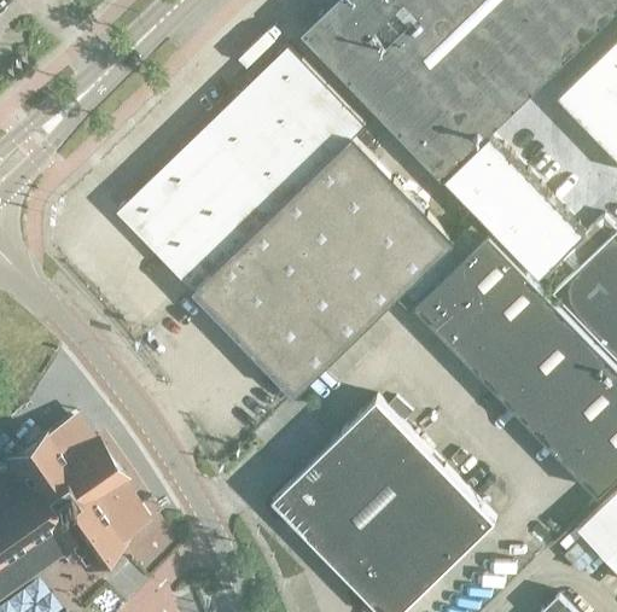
[(616,0),(336,0),(302,34),(442,180),(472,151),(616,9),(616,0)]
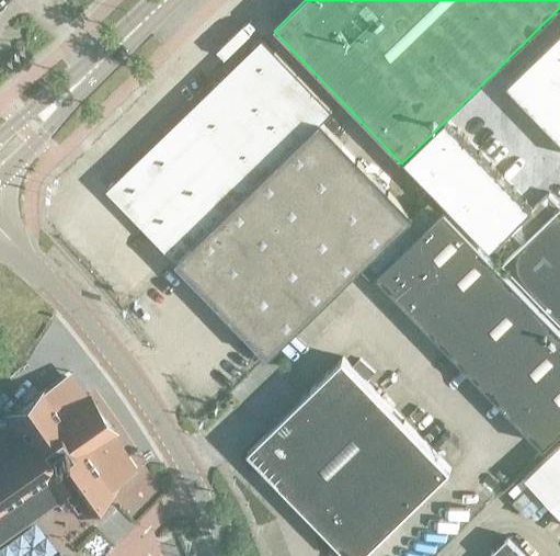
[(559,60),(559,33),(547,47),(559,60)]
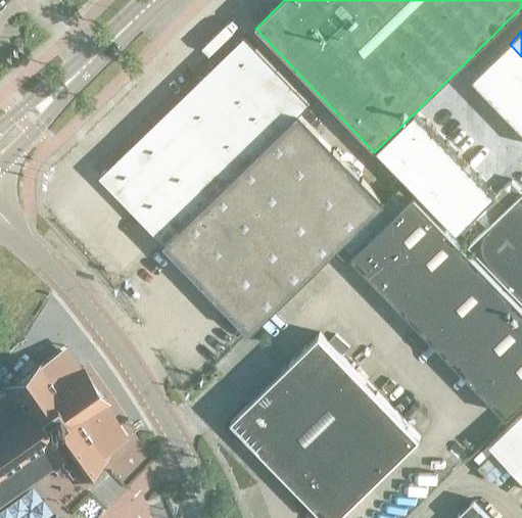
[(341,246),(379,210),(383,207),(297,119),(309,108),(243,41),(98,181),(249,336),(341,246)]
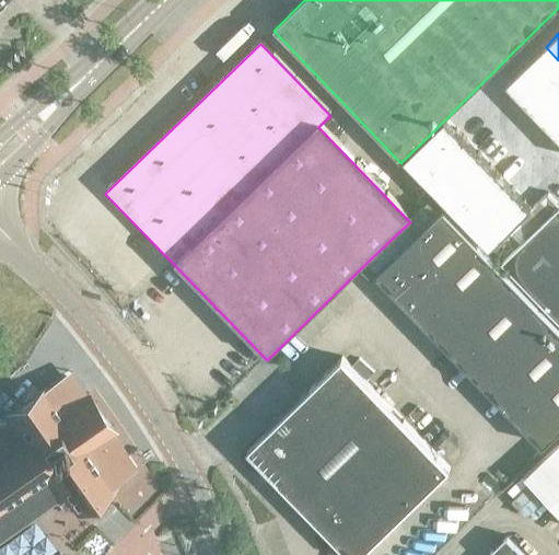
[(522,107),(558,71),(558,60),(546,47),(503,88),(522,107)]
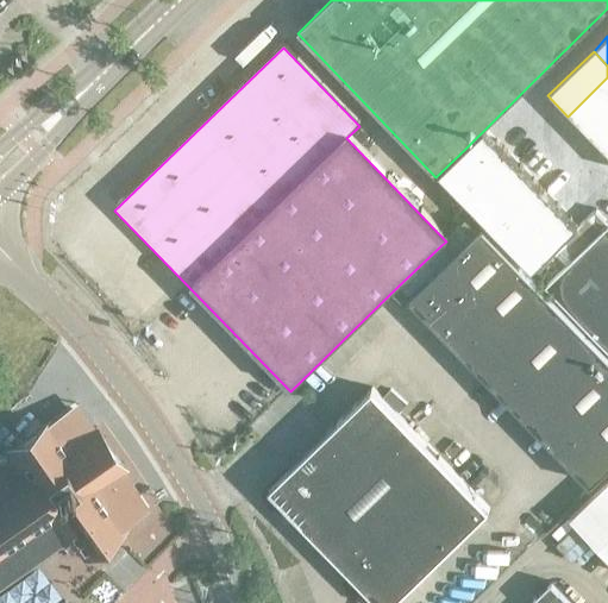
[(607,118),(607,77),(568,117),(588,138),(607,118)]
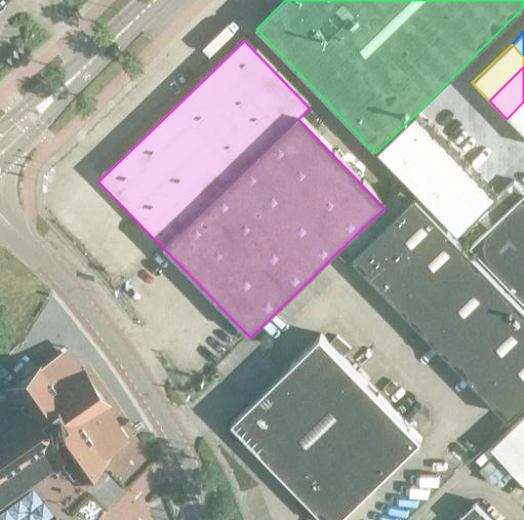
[(523,136),(523,102),(507,119),(523,136)]
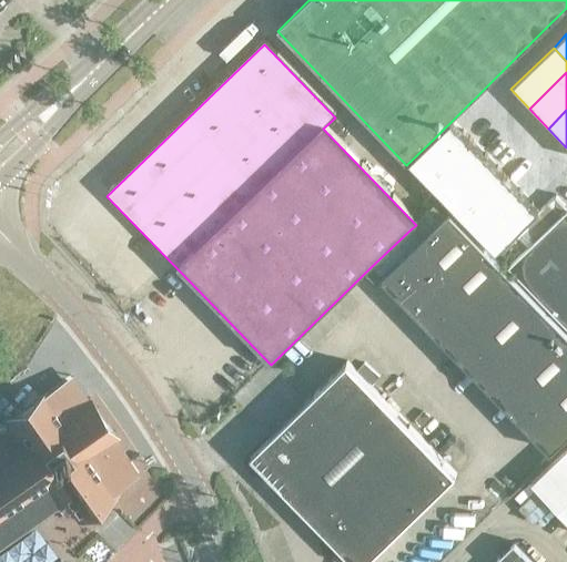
[(425,184),(469,142),(452,124),(407,166),(425,184)]
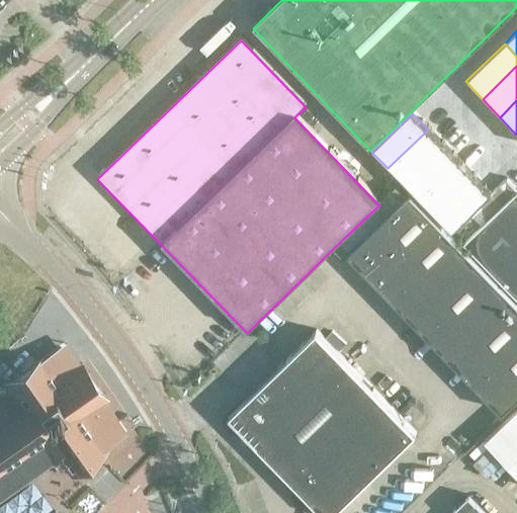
[(443,146),(428,130),(388,168),(404,184),(443,146)]
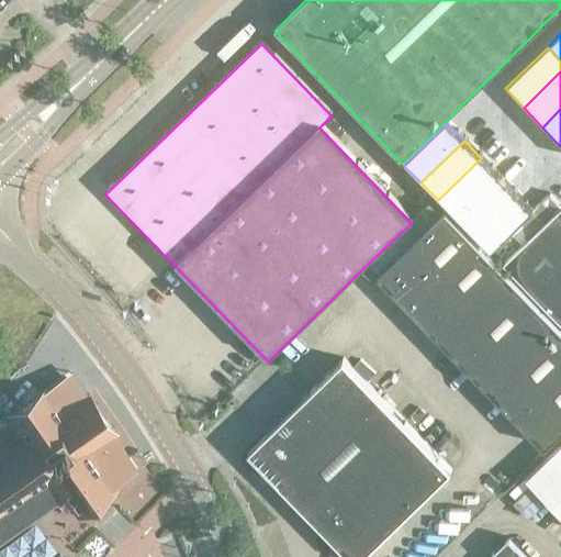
[(456,219),(498,176),(481,158),(438,200),(456,219)]
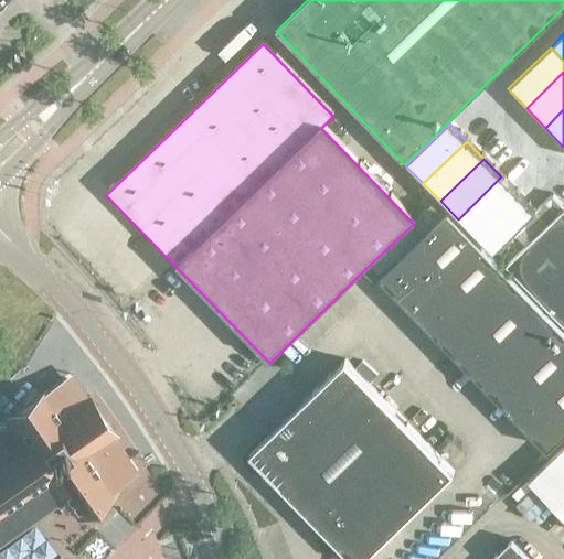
[(519,195),(501,176),(458,219),(475,237),(519,195)]
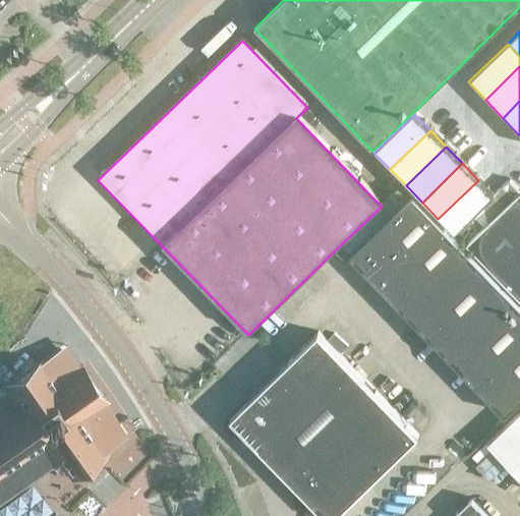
[(495,196),(478,180),(438,219),(454,235),(495,196)]
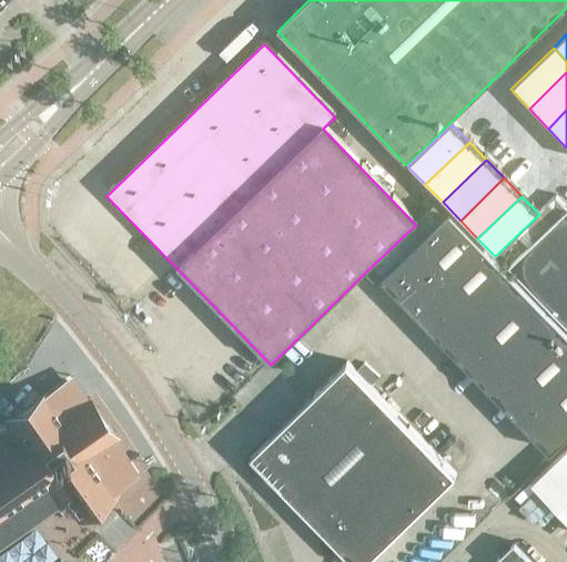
[(566,214),(565,213),(554,202),(495,258),(566,331),(566,214)]
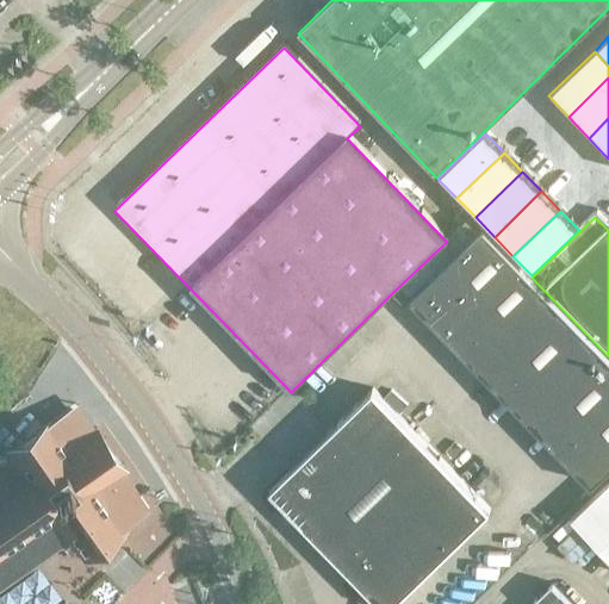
[(442,246),(398,287),(412,302),(592,490),(608,473),(608,363),(482,234),(455,260),(442,246)]
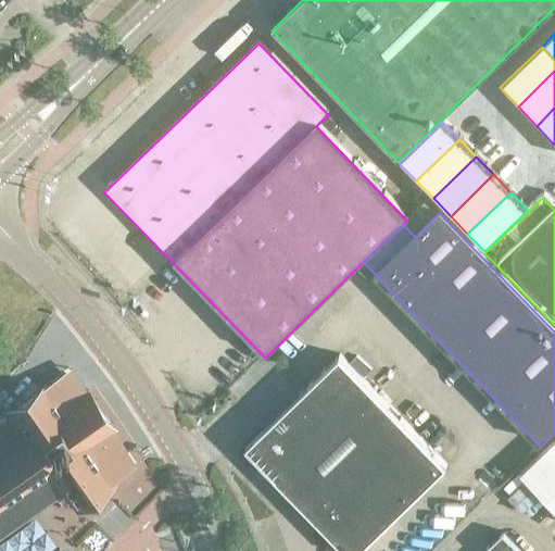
[(362,550),(446,470),(339,359),(253,441),(256,446),(253,449),(265,461),(259,467),(339,550),(362,550)]
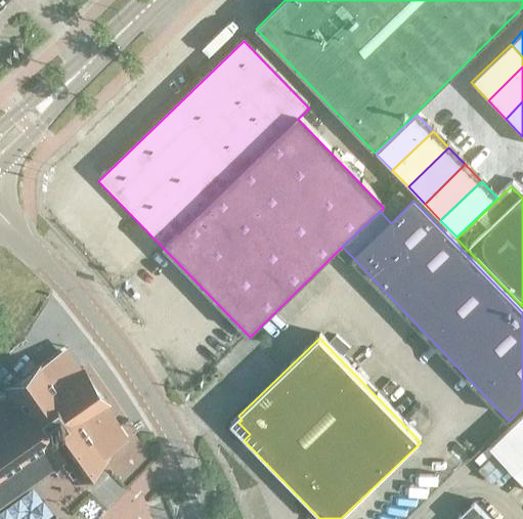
[(9,397),(0,402),(0,479),(12,472),(18,481),(30,473),(35,481),(57,465),(70,482),(104,458),(103,457),(126,440),(103,407),(104,406),(80,373),(56,389),(40,366),(5,391),(9,397)]
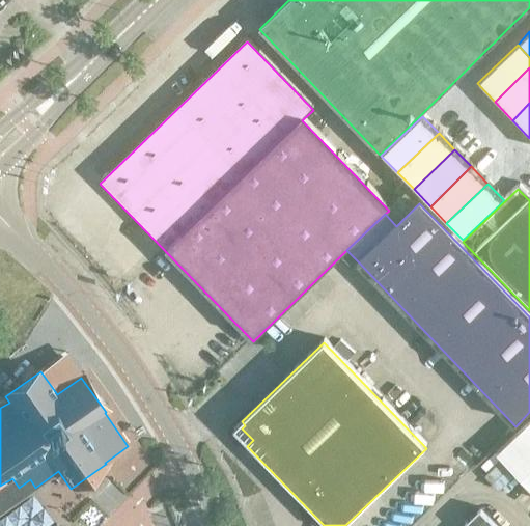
[(529,423),(496,457),(529,492),(529,423)]
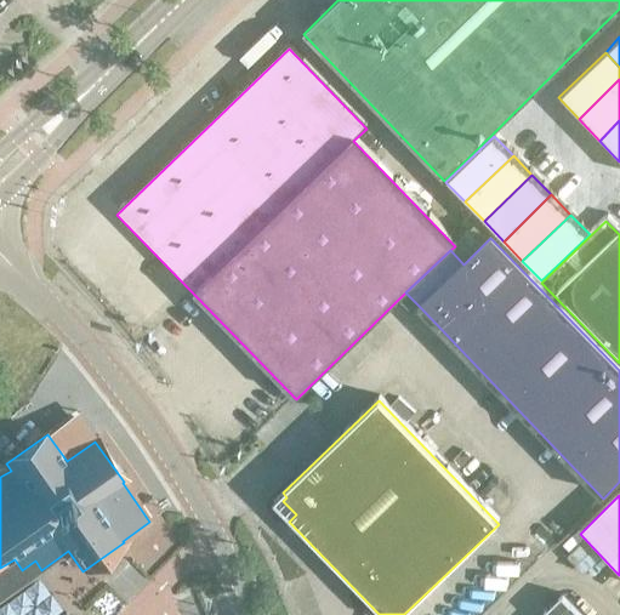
[(575,614),(561,598),(545,614),(575,614)]
